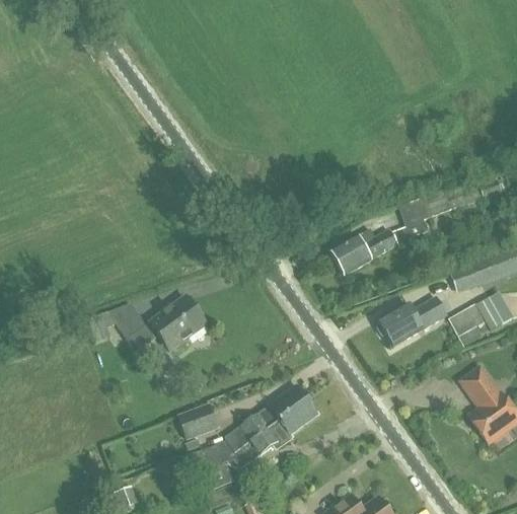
[(412,240),(411,235),(428,229),(424,217),(433,214),(451,208),(448,200),(479,188),(476,178),(427,197),(426,196),(398,206),(405,225),(391,230),(389,227),(375,235),(370,226),(358,233),(329,249),(344,274),(372,258),(371,257),(397,242),(412,240)]
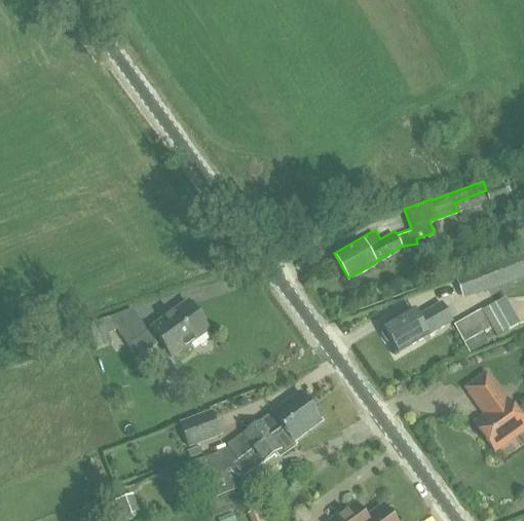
[(478,289),(503,278),(501,273),(496,261),(496,259),(470,269),(478,289)]
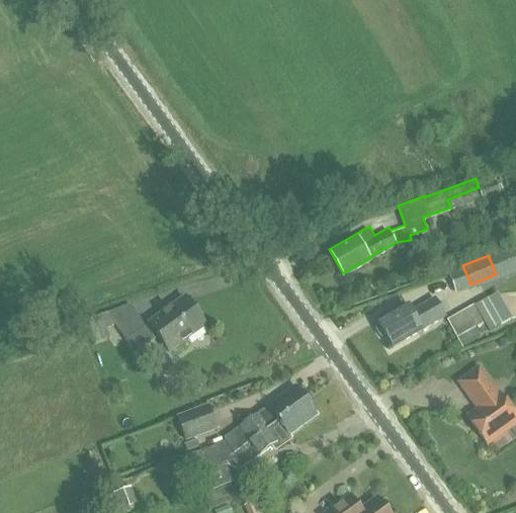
[(136,349),(159,333),(170,347),(206,322),(186,293),(146,322),(131,302),(108,311),(136,349)]
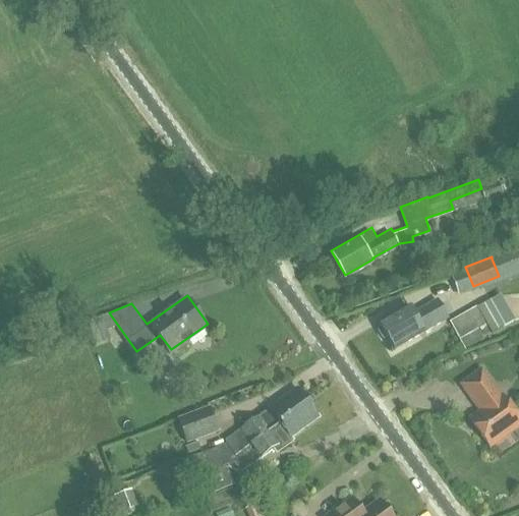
[(385,335),(387,334),(394,346),(424,329),(448,316),(438,296),(413,309),(409,302),(380,320),(381,323),(379,324),(378,326),(383,334),(385,335)]
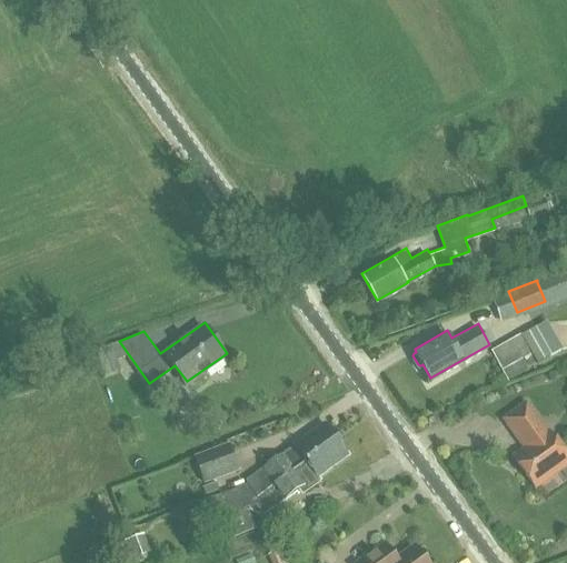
[(537,323),(511,337),(494,347),(509,375),(517,371),(513,363),(518,360),(525,371),(537,364),(529,352),(535,350),(539,358),(553,351),(537,323)]
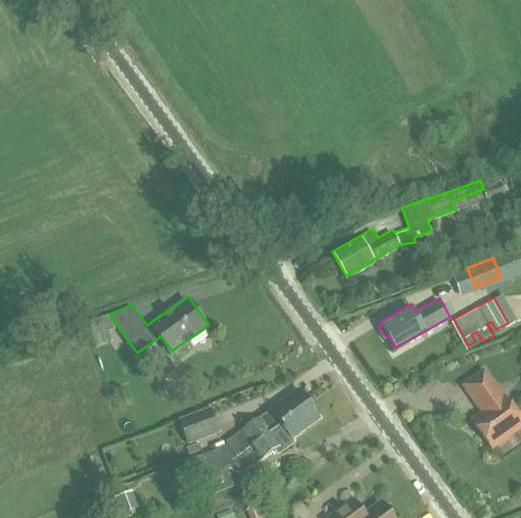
[(197,334),(203,345),(222,336),(216,325),(197,334)]
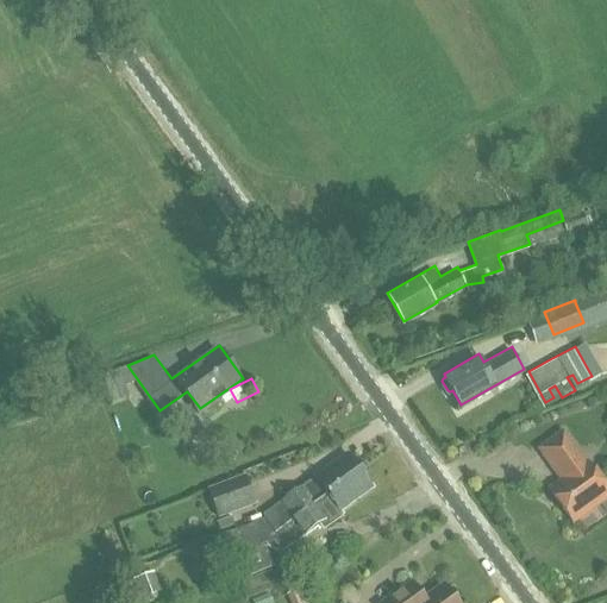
[(573,519),(606,494),(606,485),(588,458),(586,459),(564,428),(540,445),(563,476),(550,485),(573,519)]
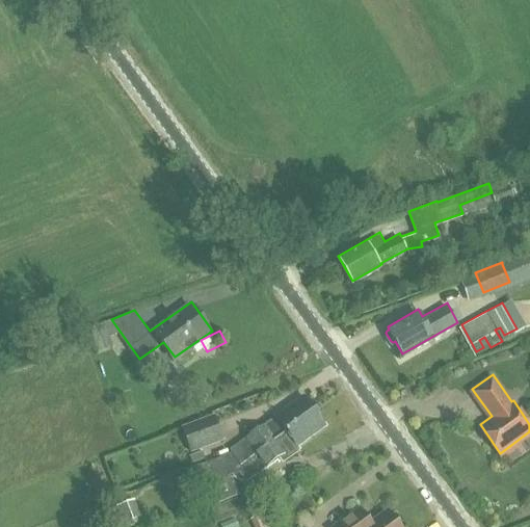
[(240,462),(315,407),(305,393),(275,414),(274,414),(230,446),(240,462)]
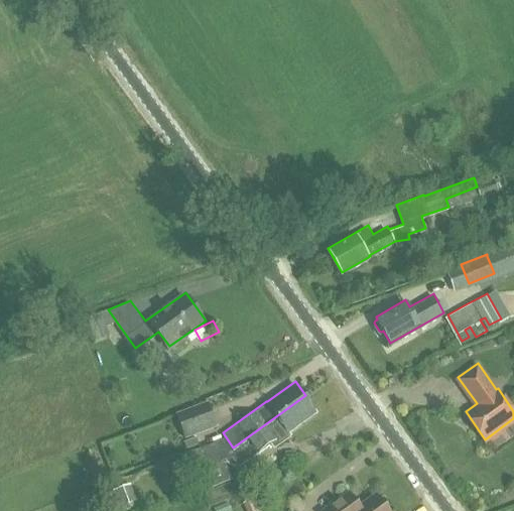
[(314,409),(305,395),(233,448),(232,449),(223,436),(197,446),(213,486),(234,477),(227,460),(228,459),(229,462),(239,464),(275,437),(278,441),(290,432),(287,429),(314,409)]
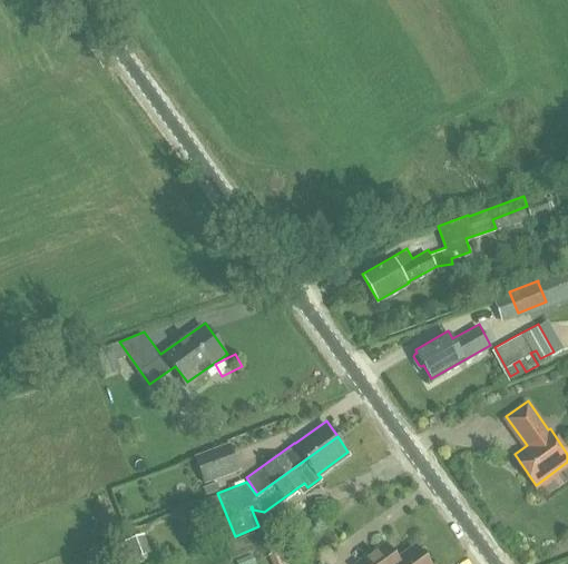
[(205,481),(241,467),(229,441),(195,454),(205,481)]
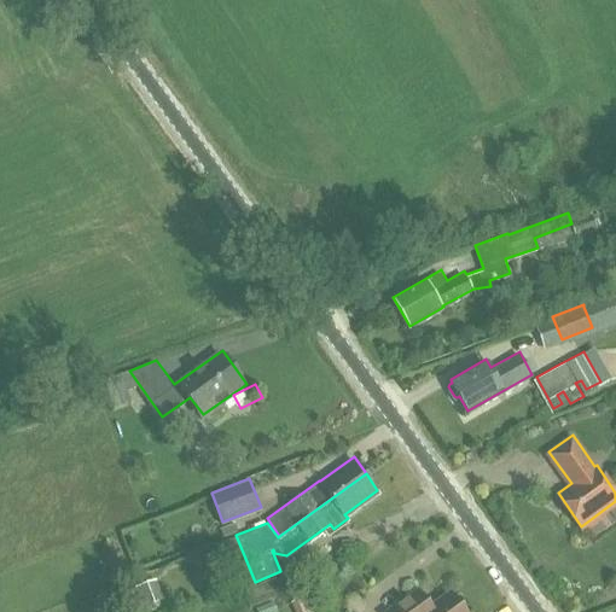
[(314,588),(301,594),(309,611),(317,611),(324,608),(314,588)]
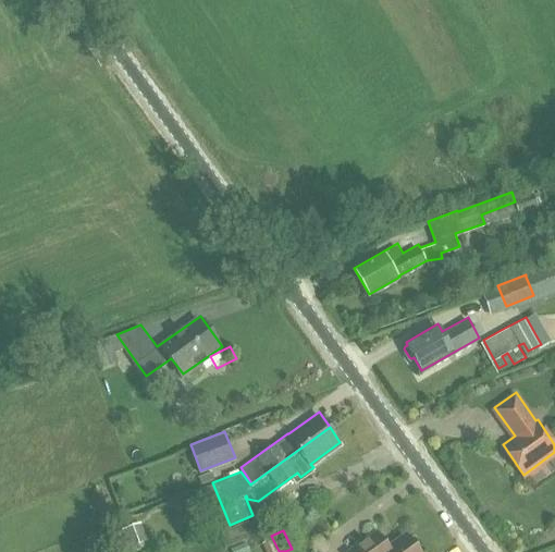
[(396,551),(391,543),(386,546),(375,531),(348,551),(396,551)]
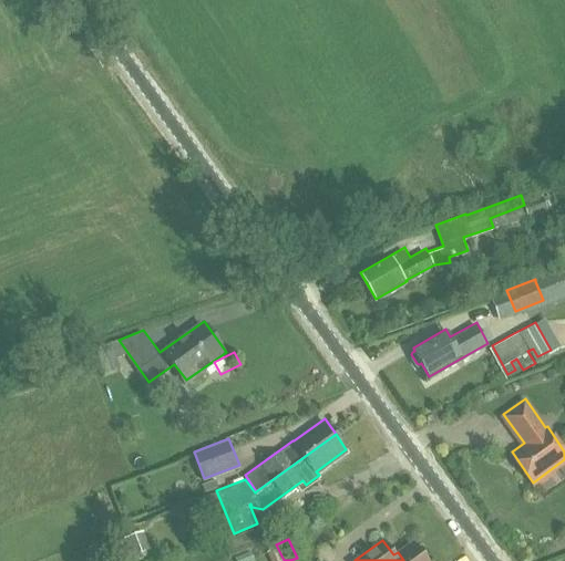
[(425,560),(412,541),(398,552),(403,560),(425,560)]
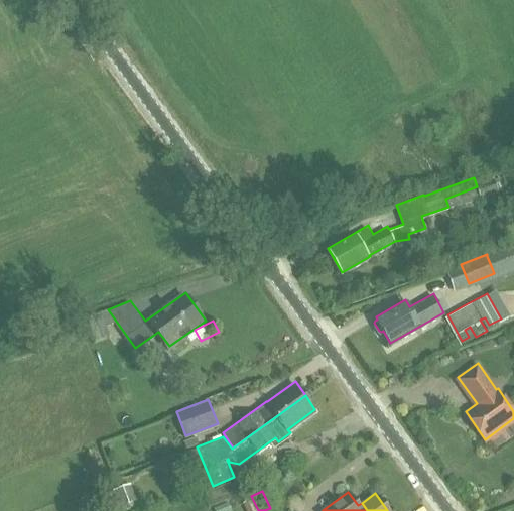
[(225,501),(225,510),(241,510),(240,500),(225,501)]
